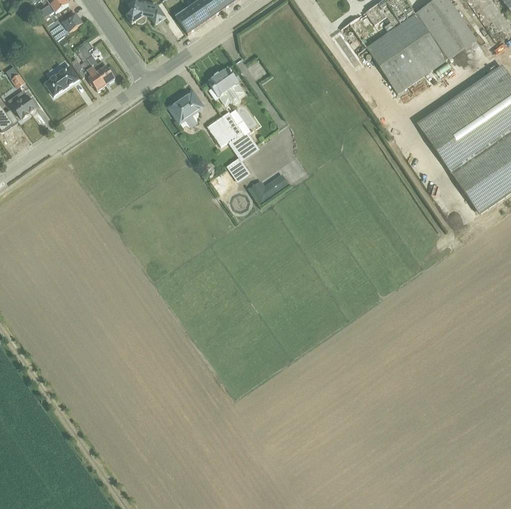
[(28,0),(37,13),(55,0),(28,0)]
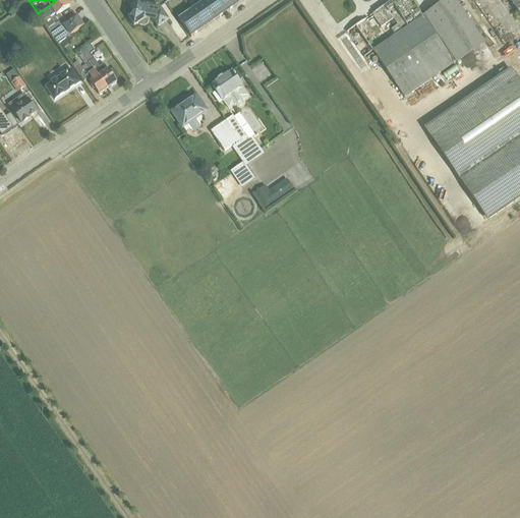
[(56,0),(38,13),(47,26),(58,19),(57,18),(62,14),(60,10),(51,16),(50,14),(55,11),(56,12),(69,3),(67,0),(56,0)]
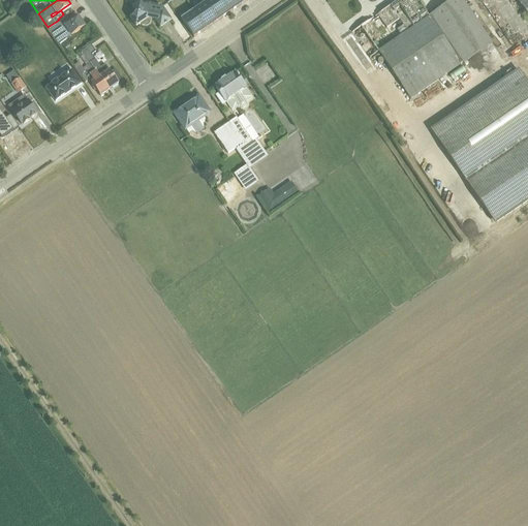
[(134,11),(129,16),(135,24),(140,21),(142,22),(144,23),(146,23),(147,23),(148,23),(149,22),(150,21),(150,19),(150,18),(155,19),(159,25),(171,18),(160,2),(146,0),(143,3),(141,0),(136,0),(131,4),(134,9),(134,11)]
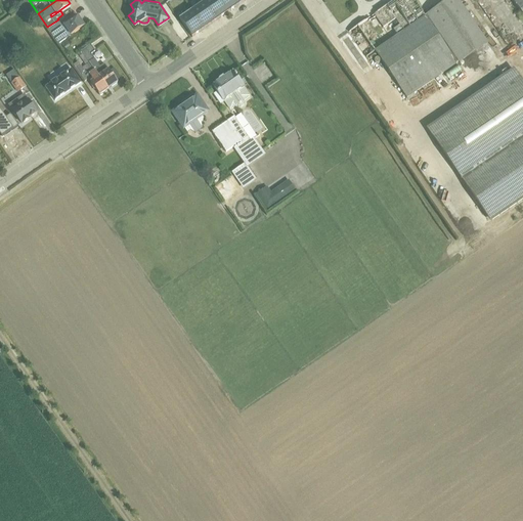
[(191,8),(203,26),(205,25),(215,17),(204,0),(192,7),(191,8)]
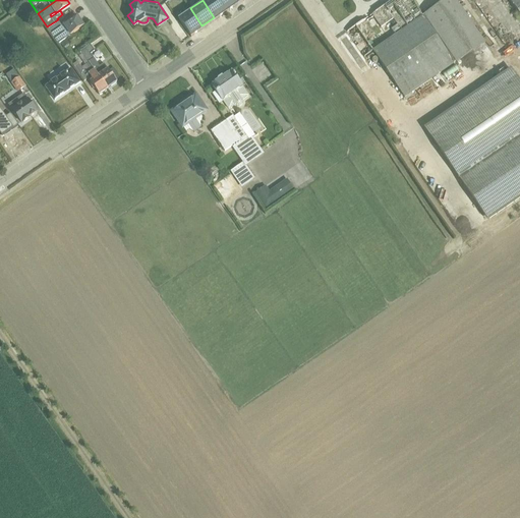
[(203,0),(214,17),(215,17),(225,9),(219,0),(203,0)]
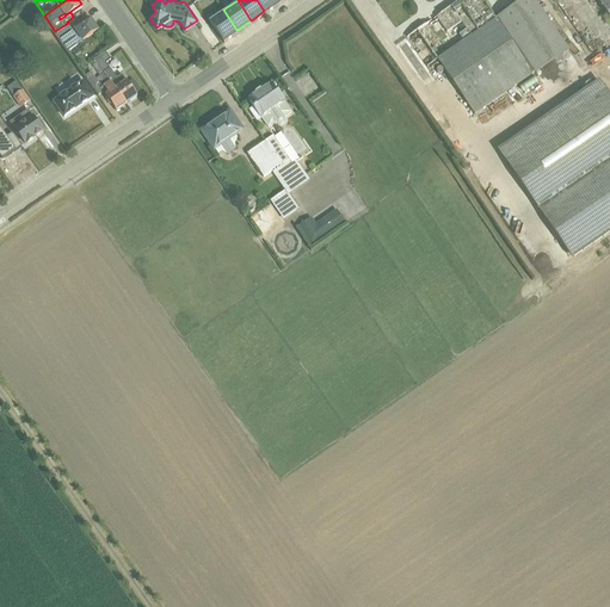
[(257,0),(264,11),(278,1),(277,0),(257,0)]
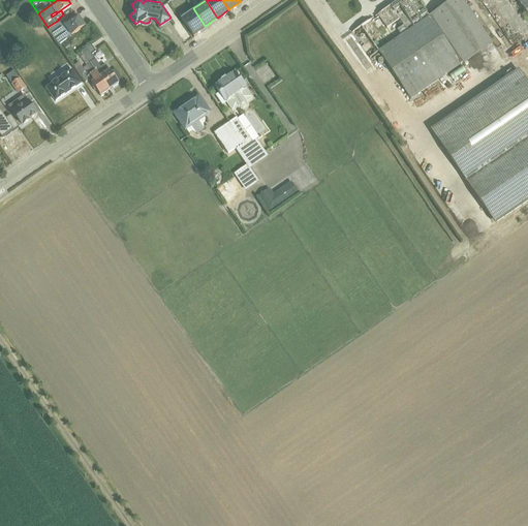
[(393,0),(351,29),(369,55),(378,48),(410,95),(461,62),(492,40),(464,0),(447,0),(428,12),(420,0),(393,0)]
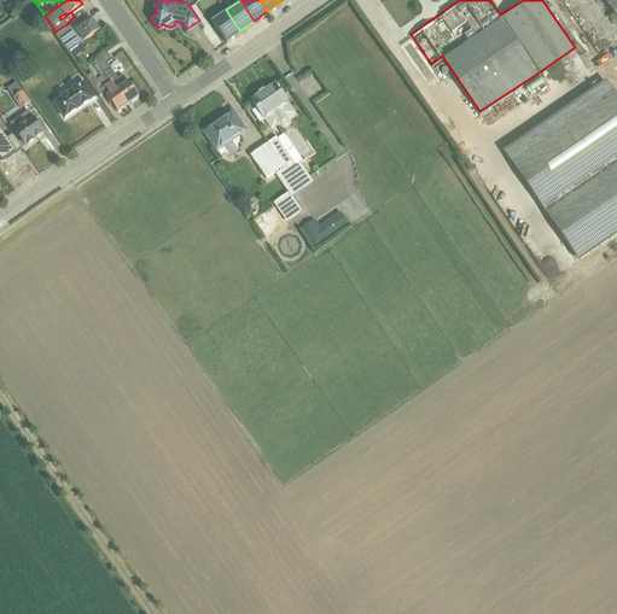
[(606,0),(616,15),(616,0),(606,0)]
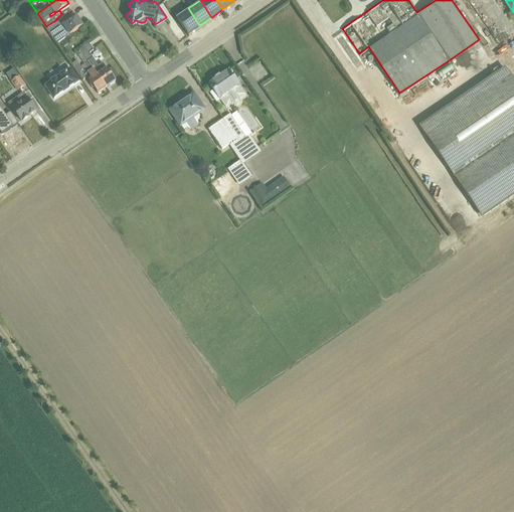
[(199,25),(188,8),(178,15),(176,16),(188,33),(199,25)]
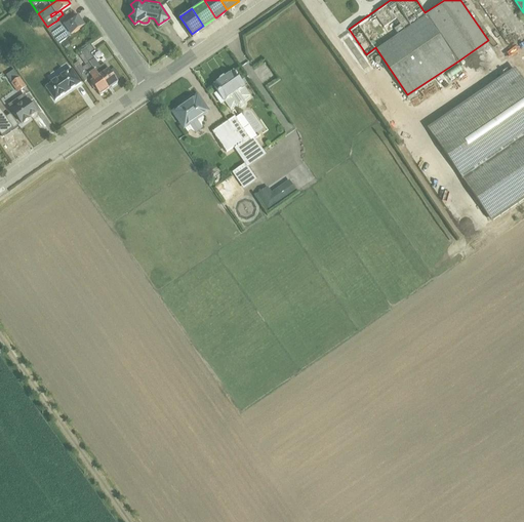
[(58,19),(47,27),(58,42),(84,24),(77,13),(62,24),(58,19)]
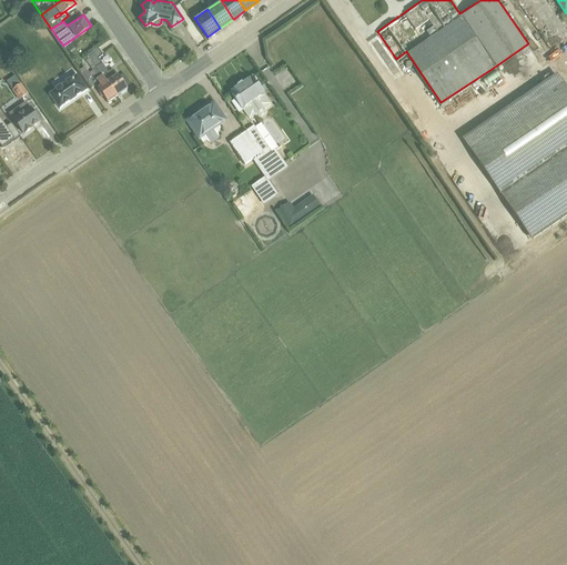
[(72,40),(63,46),(67,50),(76,44),(72,40)]
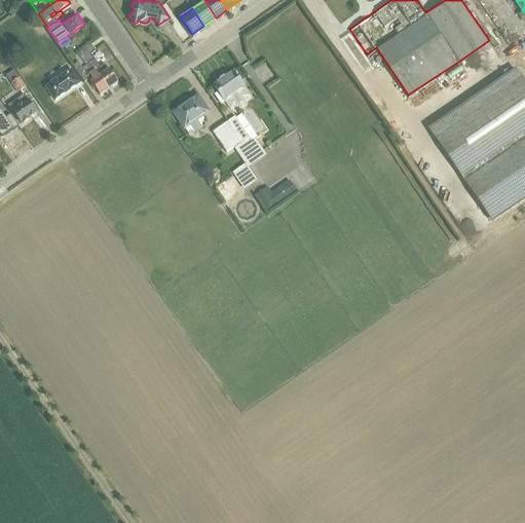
[(80,48),(108,86),(117,79),(116,77),(120,74),(114,66),(110,69),(104,61),(100,64),(90,51),(95,48),(89,41),(80,48)]
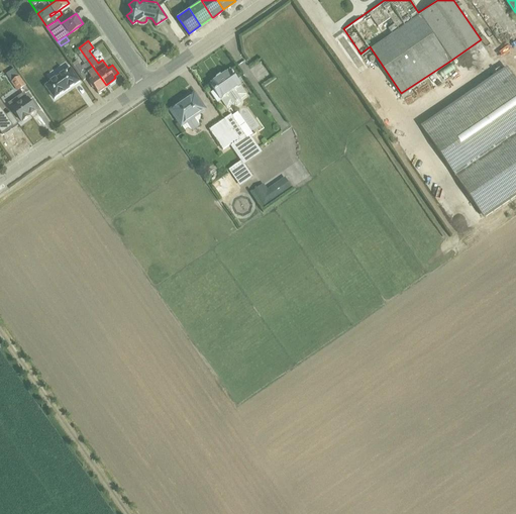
[(106,85),(79,47),(76,49),(84,62),(81,64),(77,59),(72,62),(83,78),(86,75),(97,91),(106,85)]
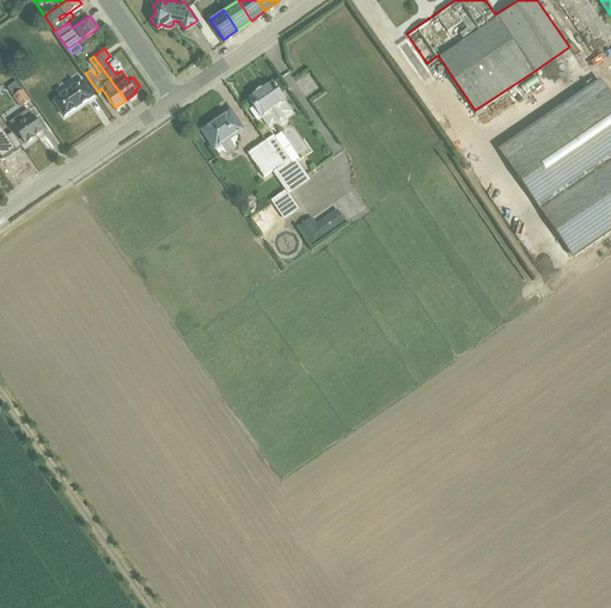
[(301,65),(288,75),(301,91),(315,81),(301,65)]
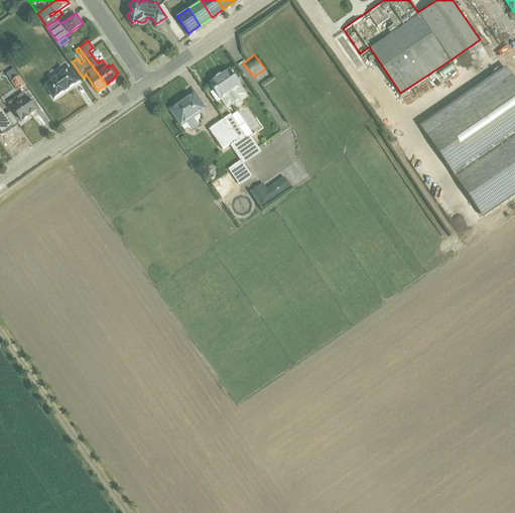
[(39,70),(43,77),(56,71),(52,63),(39,70)]
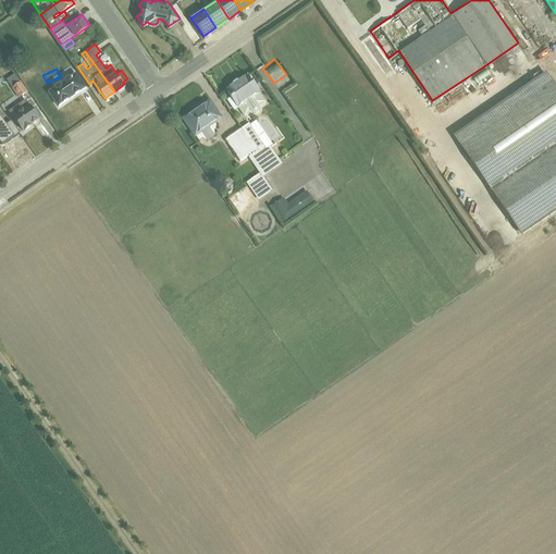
[(459,127),(452,133),(521,233),(555,208),(555,84),(545,69),(459,127)]
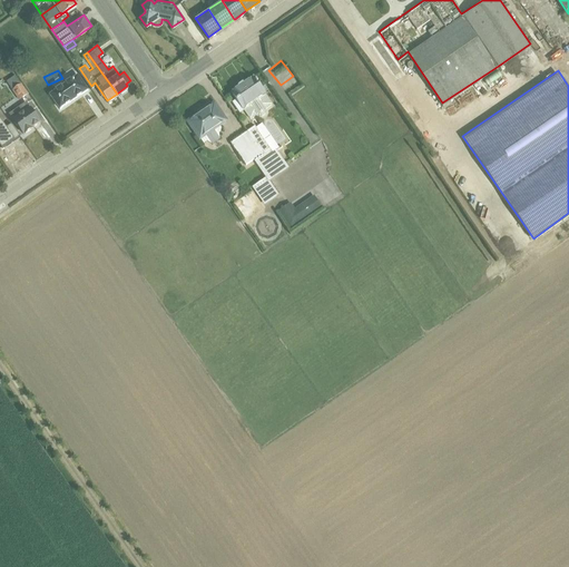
[(78,72),(48,93),(59,108),(88,87),(78,72)]
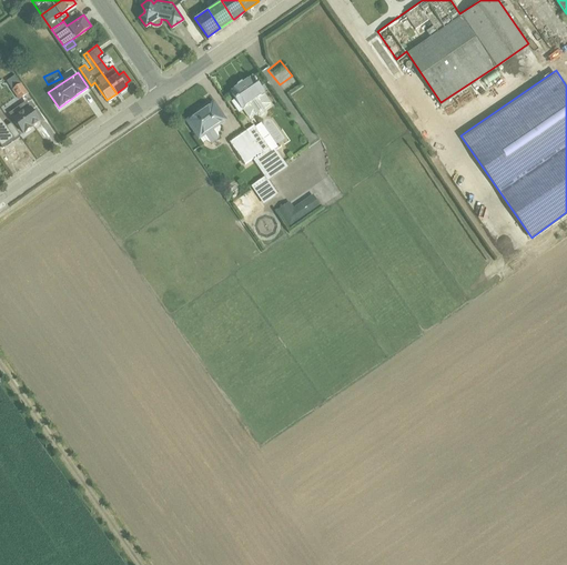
[(14,73),(7,79),(19,98),(28,92),(14,73)]
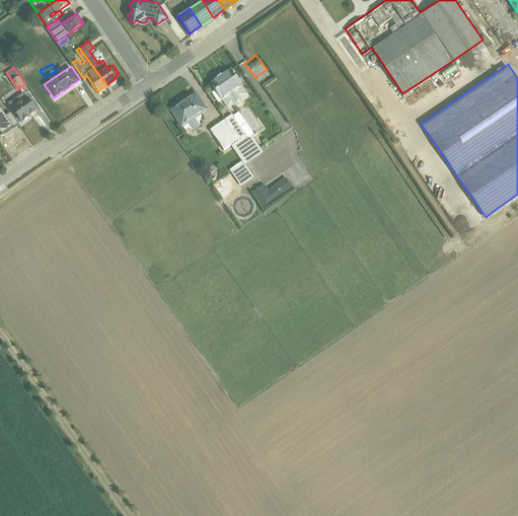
[(214,87),(221,97),(227,105),(234,101),(235,103),(238,103),(241,101),(241,98),(241,96),(247,92),(230,67),(222,73),(221,72),(217,75),(217,76),(210,81),(214,87)]
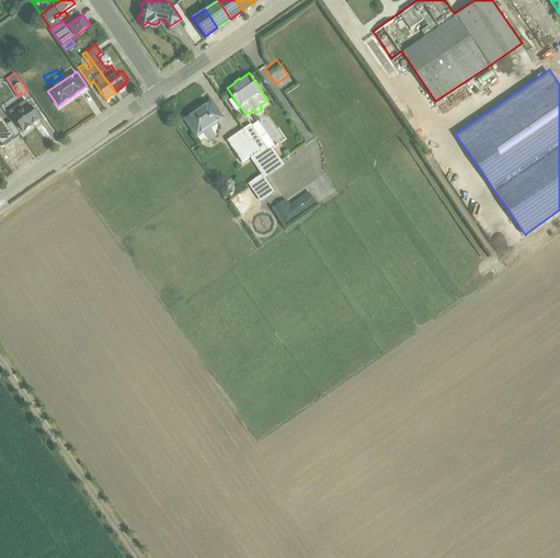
[(239,105),(231,94),(228,98),(235,109),(239,105)]
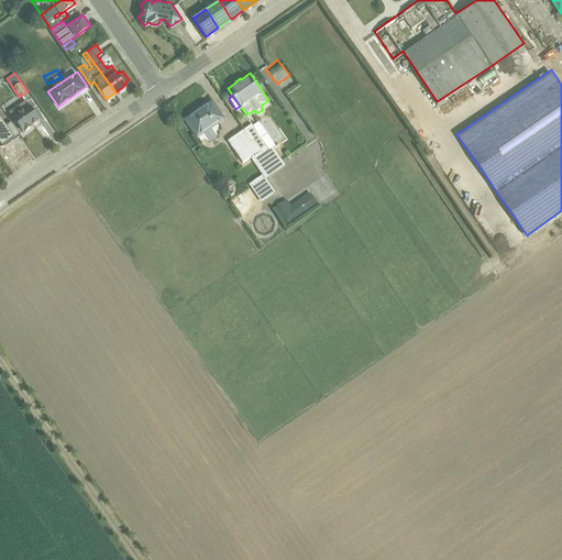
[(25,98),(9,110),(23,132),(41,119),(25,98)]
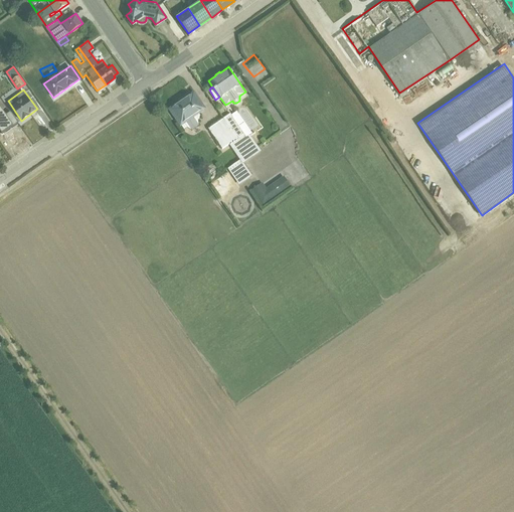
[(193,92),(169,108),(181,124),(183,127),(187,125),(190,128),(198,122),(197,118),(198,117),(200,113),(199,112),(204,108),(193,92)]
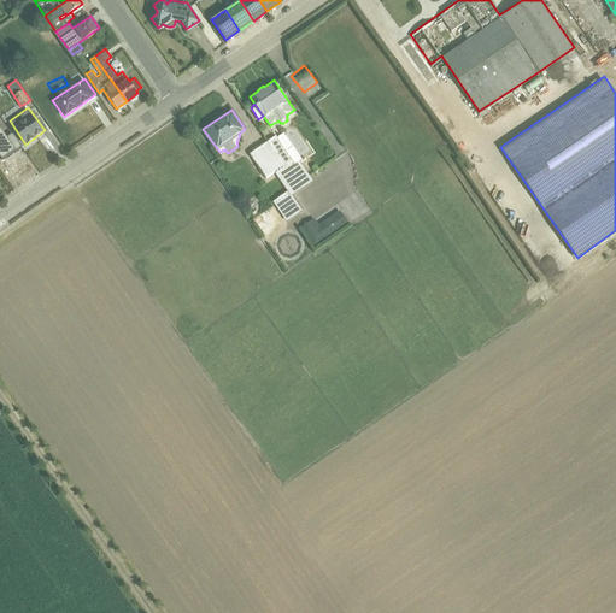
[(268,139),(301,186),(312,177),(298,158),(301,155),(282,129),(276,134),(275,133),(268,139)]
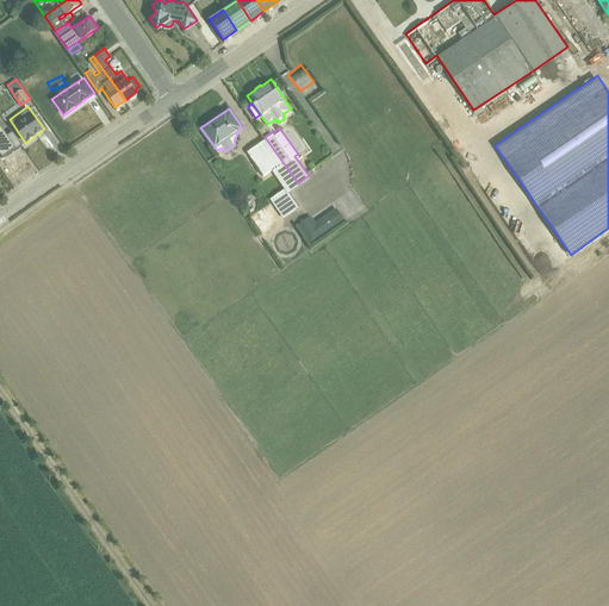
[(6,130),(1,132),(10,147),(14,143),(6,130)]
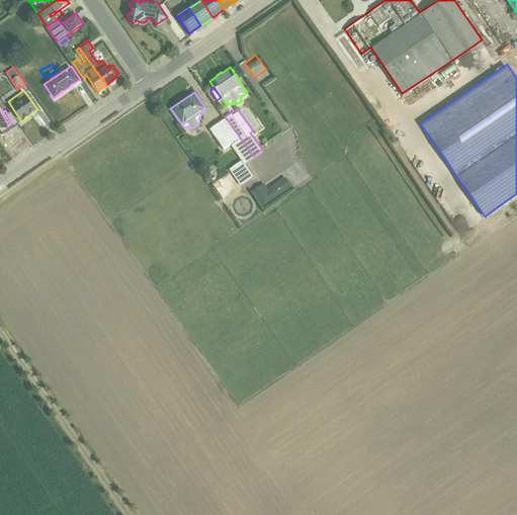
[(0,134),(9,125),(0,114),(0,134)]
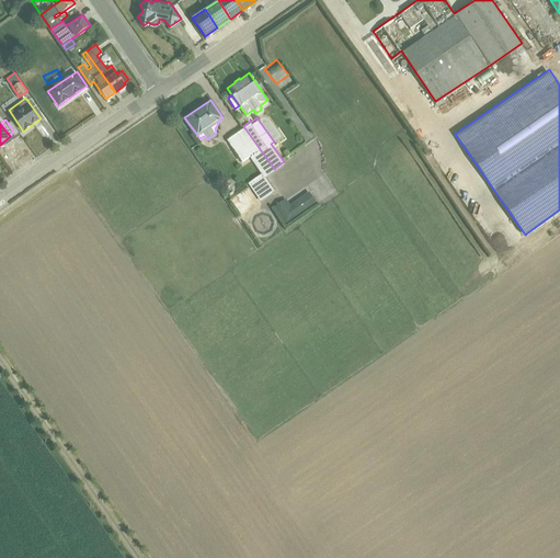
[(274,169),(243,126),(227,137),(241,159),(249,154),(261,171),(248,181),(251,185),(260,198),(274,189),(265,175),(274,169)]
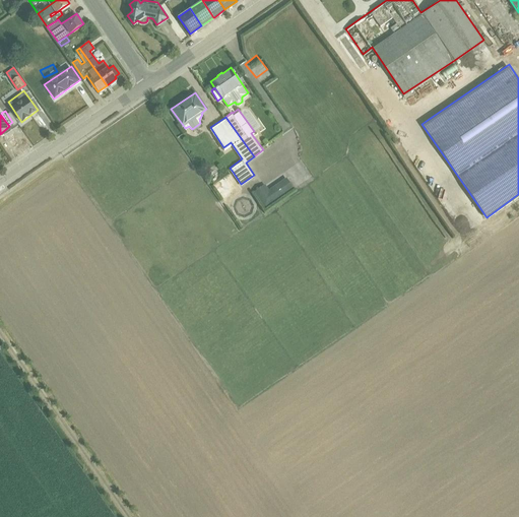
[(265,181),(254,189),(265,205),(294,185),(285,175),(268,187),(265,181)]
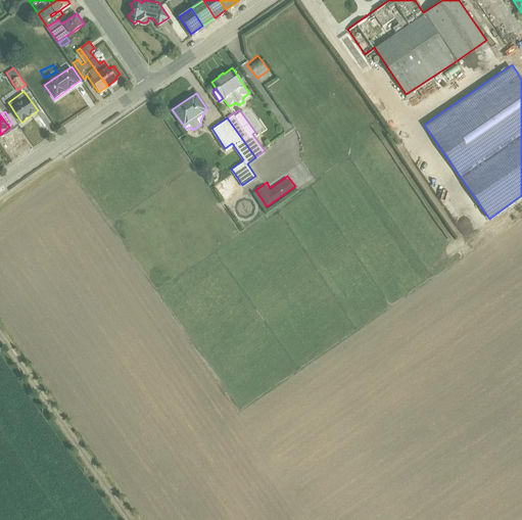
All buildings are outlined.
